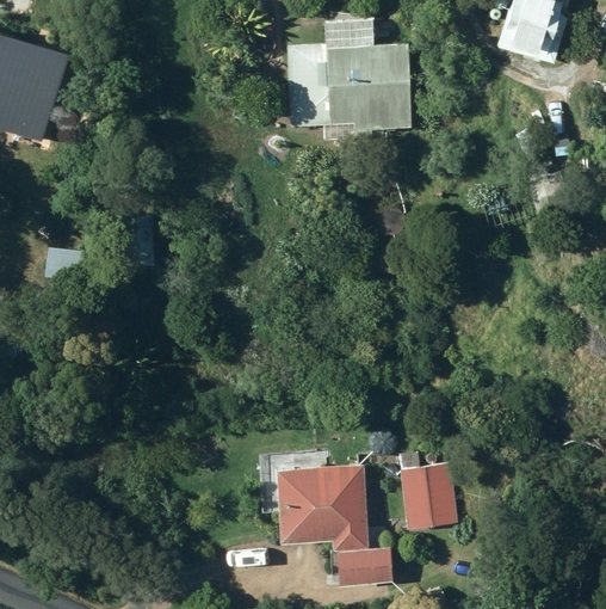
[(512,0),(498,45),(520,54),(521,51),(552,62),(566,23),(568,24),(573,7),(556,2),(557,0),(512,0)]
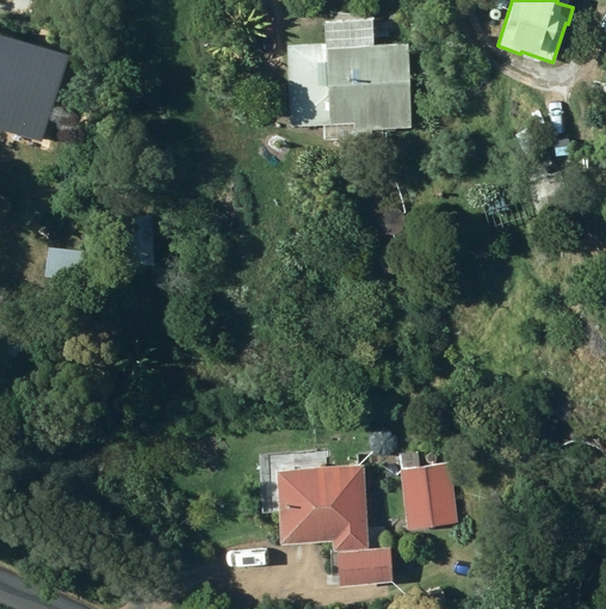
[(410,117),(407,42),(373,44),(371,18),(326,19),(327,43),(288,44),(290,125),(356,122),(356,130),(387,129),(387,118),(410,117)]
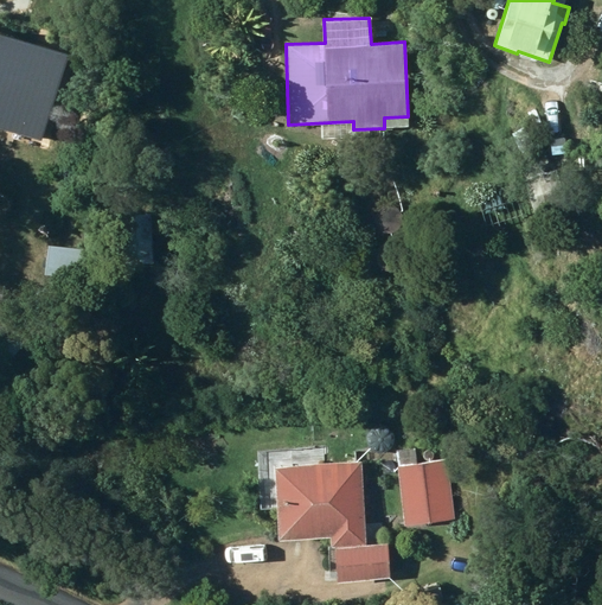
[(524,179),(535,214),(565,203),(554,169),(524,179)]
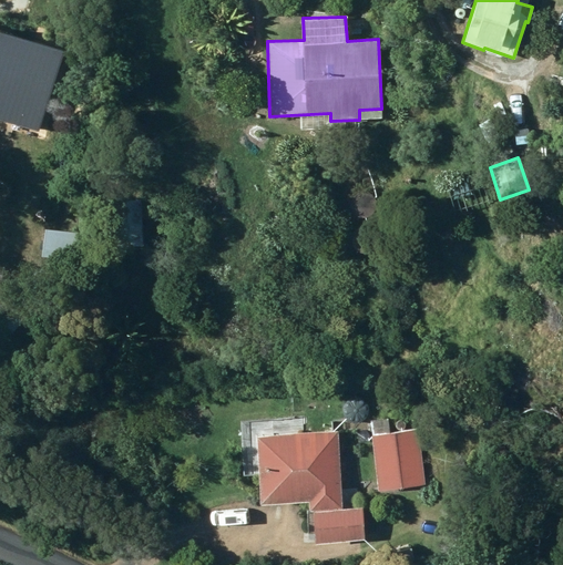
[(141,244),(140,198),(111,198),(112,245),(141,244)]
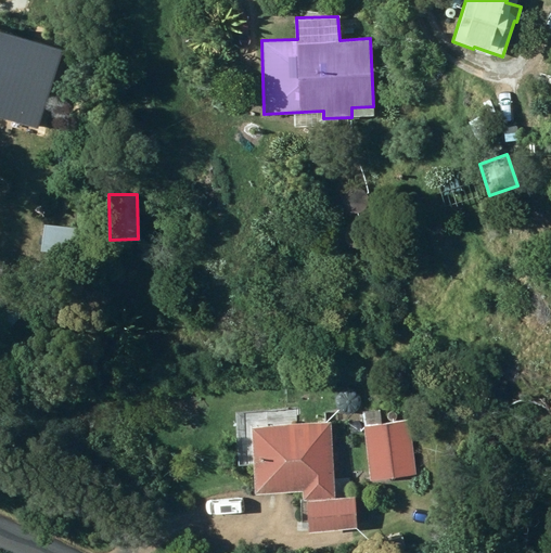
[(362,410),(370,479),(412,475),(407,421),(380,424),(379,409),(362,410)]
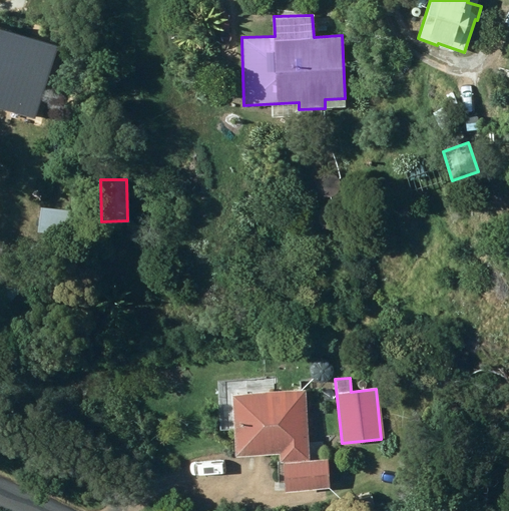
[(305,389),(233,394),(237,457),(280,454),(281,463),(284,462),(286,491),(329,488),(327,458),(309,460),(305,389)]
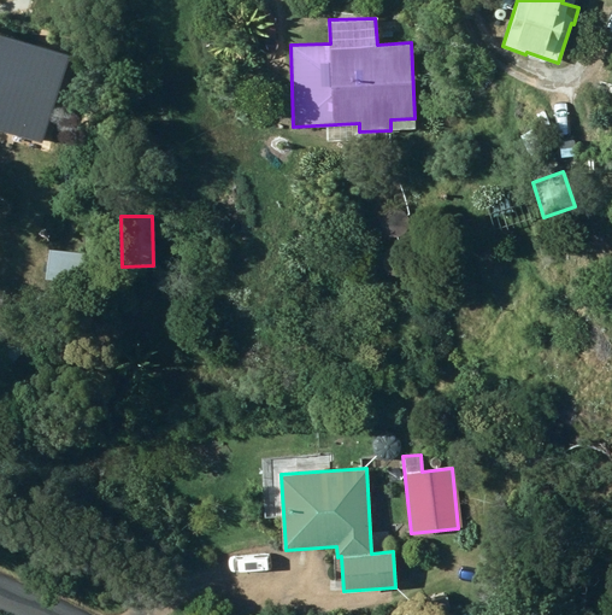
[(449,614),(443,596),(427,601),(430,614),(449,614)]
